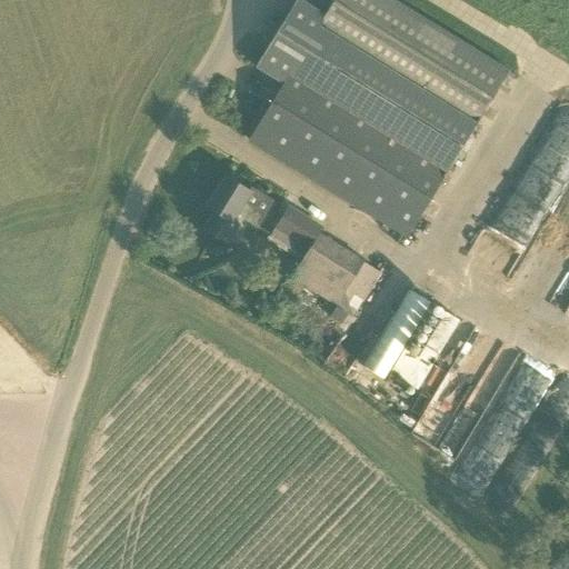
[(510,72),(391,0),(335,0),(325,17),(298,0),(296,0),(256,68),(283,85),(249,140),(408,237),(456,161),(473,129),(510,72)]
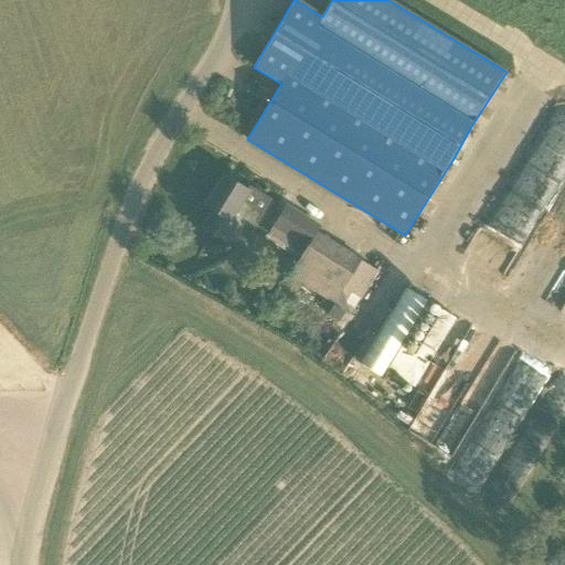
[(212,211),(202,227),(225,241),(225,240),(240,248),(263,211),(242,199),(247,191),(224,177),(205,206),(212,211)]
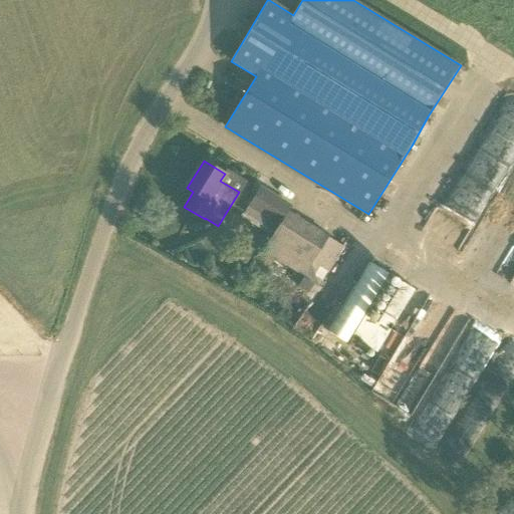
[(513,222),(488,209),(466,252),(498,268),(513,236),(513,222)]
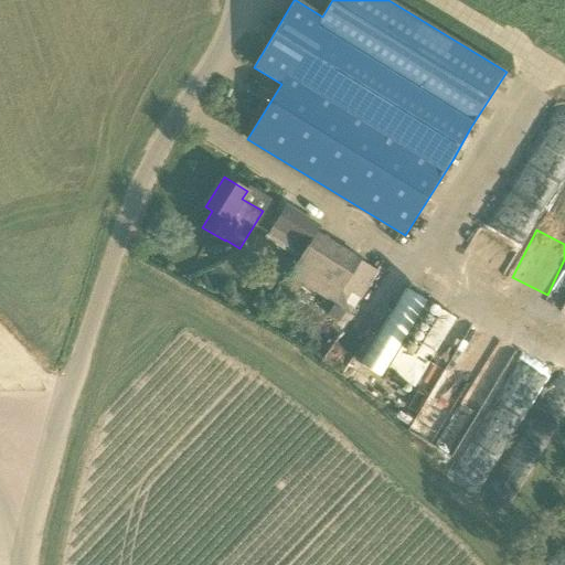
[(349,315),(376,272),(317,234),(289,277),(349,315)]
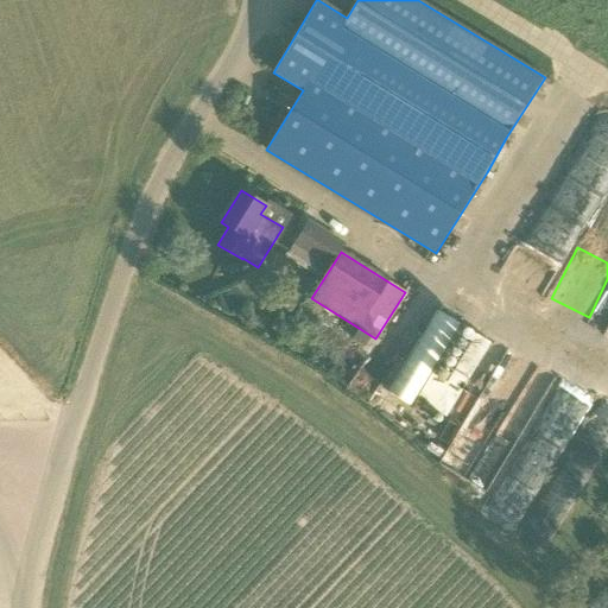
[(432,368),(416,397),(445,413),(488,340),(473,330),(445,377),(432,368)]
